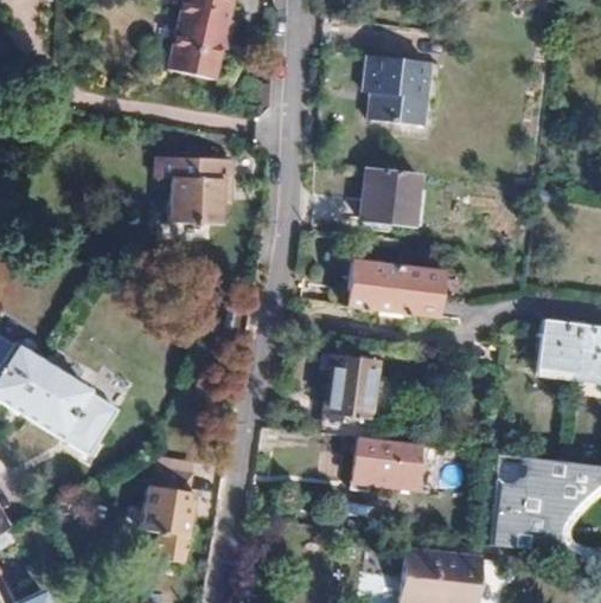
[(219,82),(235,0),(187,0),(173,72),(219,82)]
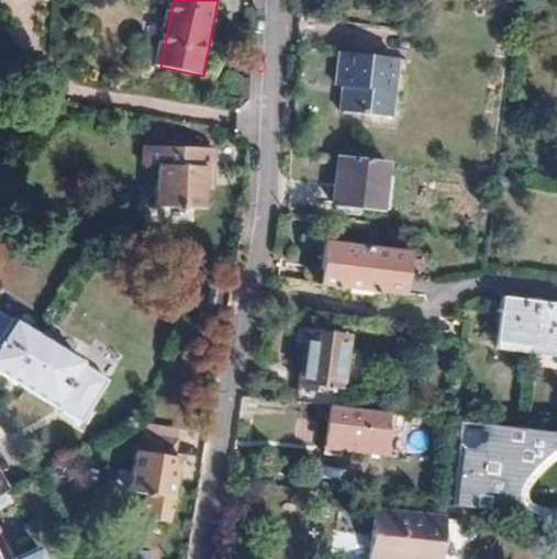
[(405,64),(348,57),(345,91),(354,91),(351,116),(399,122),(405,64)]
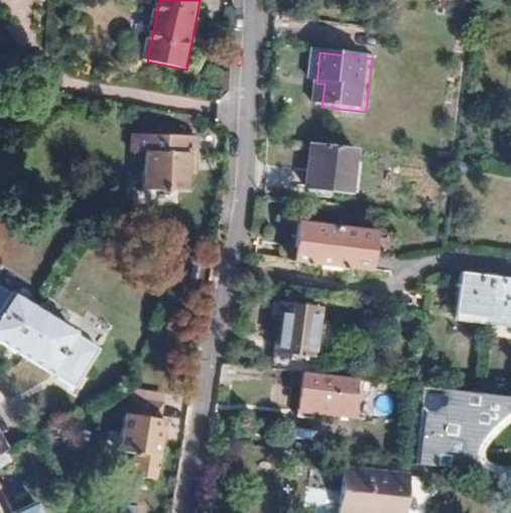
[(202,153),(203,134),(139,131),(138,150),(150,151),(148,187),(190,190),(192,172),(193,153),(202,153)]
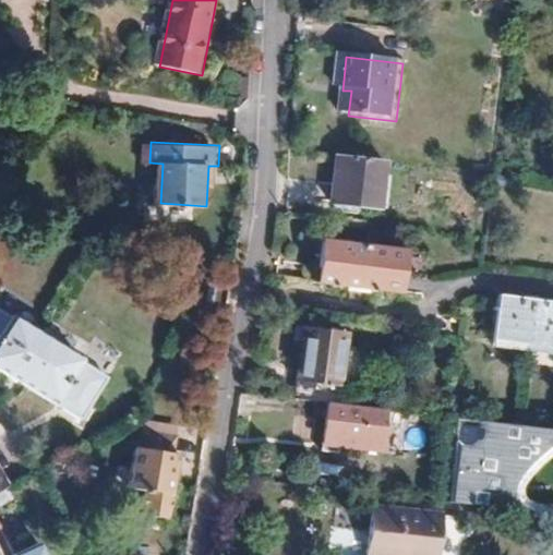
[(375,207),(382,161),(335,156),(329,201),(375,207)]
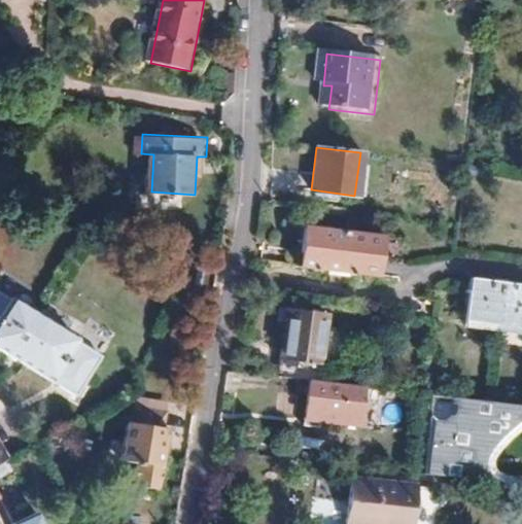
[(205,176),(206,156),(197,156),(196,176),(205,176)]
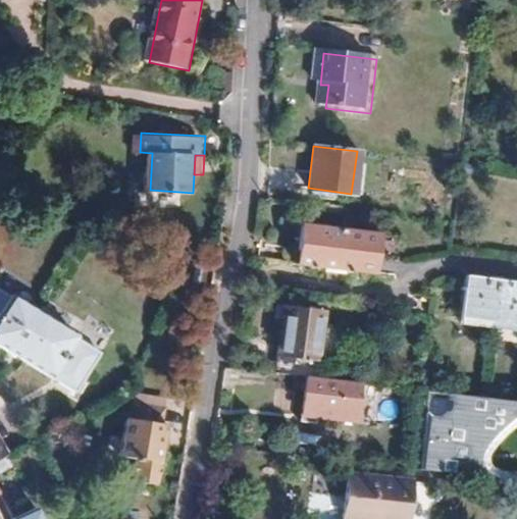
[(366,274),(370,236),(302,225),(296,265),(366,274)]
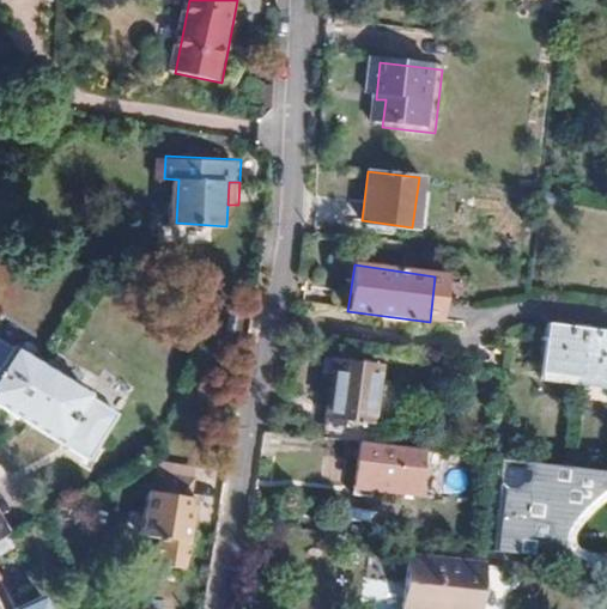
[(605,383),(606,375),(606,333),(547,326),(540,376),(605,383)]
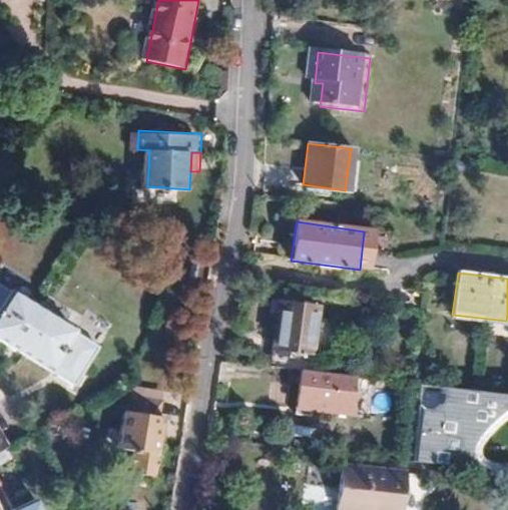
[(0,341),(68,386),(93,348),(0,286),(0,341)]
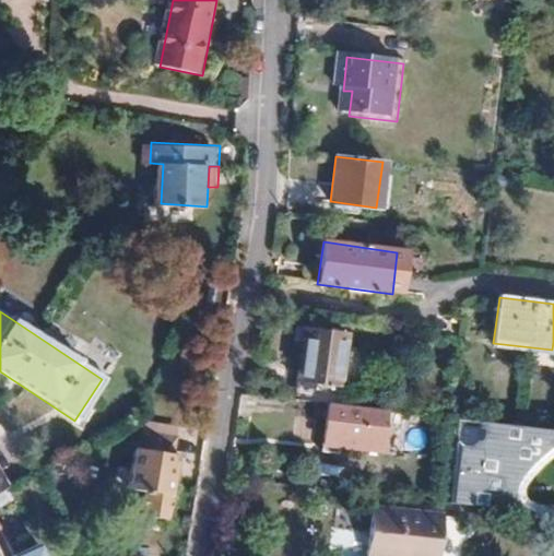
[(339,386),(345,334),(304,329),(294,400),(329,403),(349,406),(351,388),(339,386)]
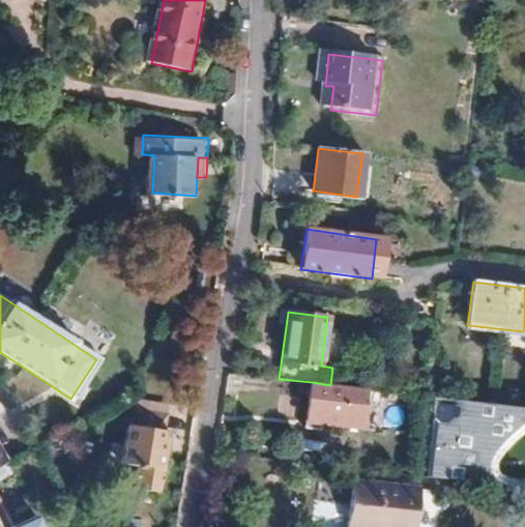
[(359,430),(365,388),(330,385),(312,382),(305,432),(321,433),(321,426),(359,430)]
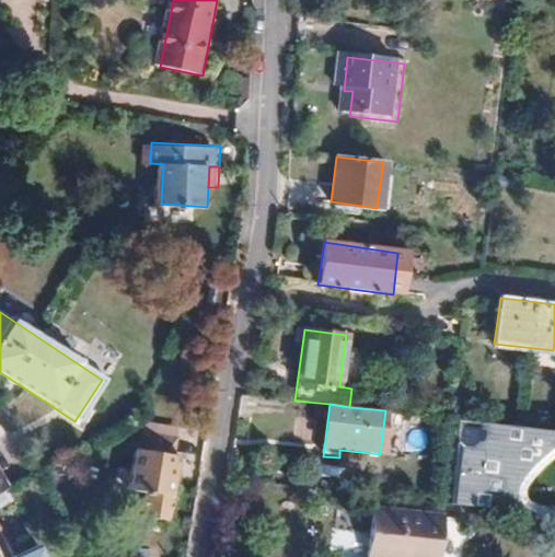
[(532,453),(533,441),(530,440),(532,427),(465,419),(461,419),(451,505),(472,507),(473,494),(485,495),(487,477),(512,480),(515,463),(528,464),(529,453),(532,453)]
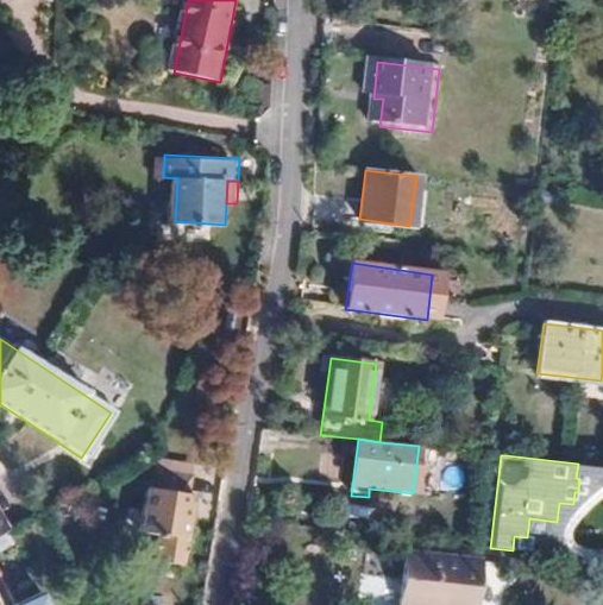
[(577,506),(602,484),(602,466),(578,464),(576,478),(579,479),(578,492),(575,492),(573,504),(559,503),(557,522),(559,523),(577,506)]
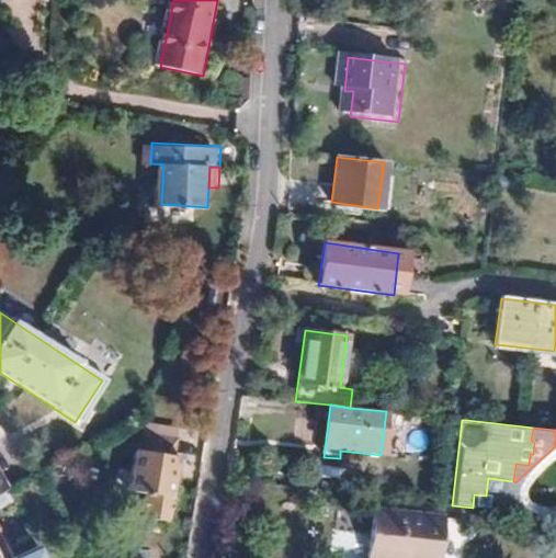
[(145,517),(172,522),(182,458),(178,457),(180,440),(146,434),(143,452),(138,451),(133,492),(149,494),(145,517)]
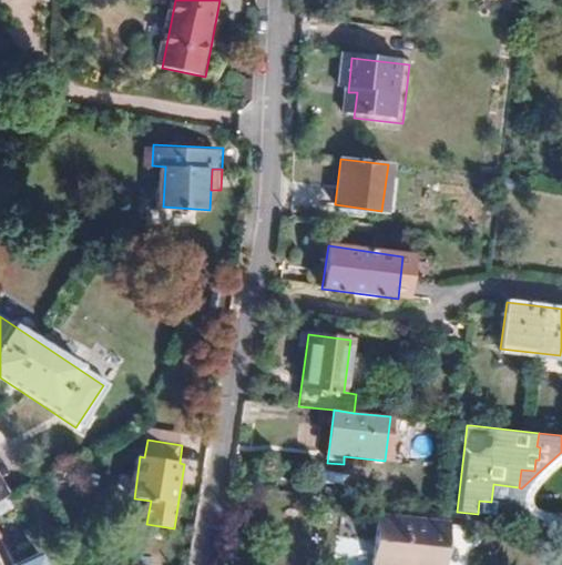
[(520,501),(519,498),(519,494),(521,488),(519,487),(493,484),(491,502),(479,501),(478,514),(561,523),(561,521),(538,514),(529,510),(525,507),(522,504),(520,501)]
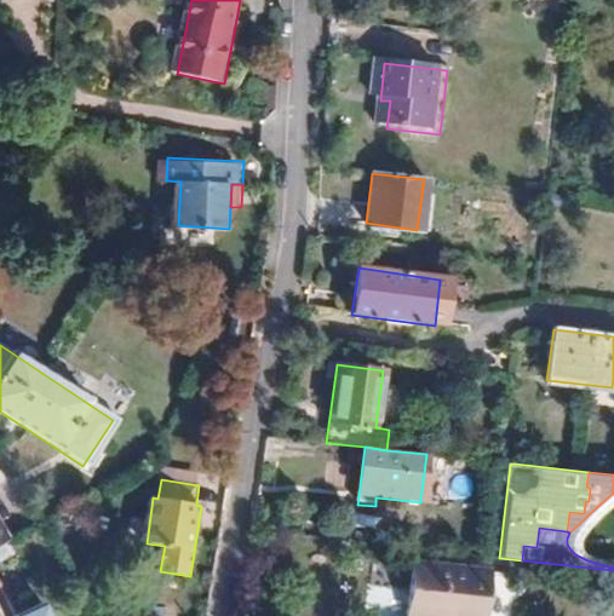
[(489,615),(495,573),(418,564),(413,615),(489,615)]
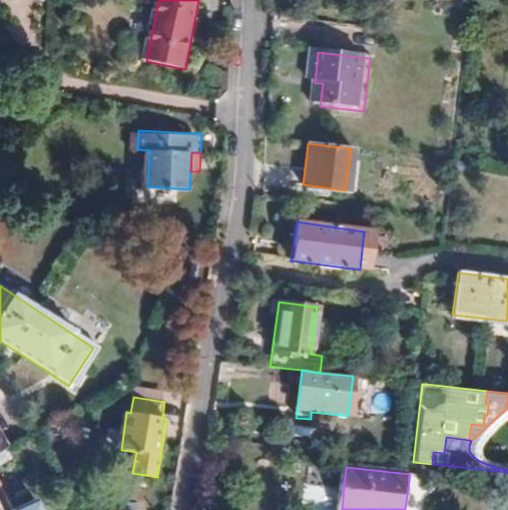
[(334,509),(335,489),(311,489),(310,509),(334,509)]
